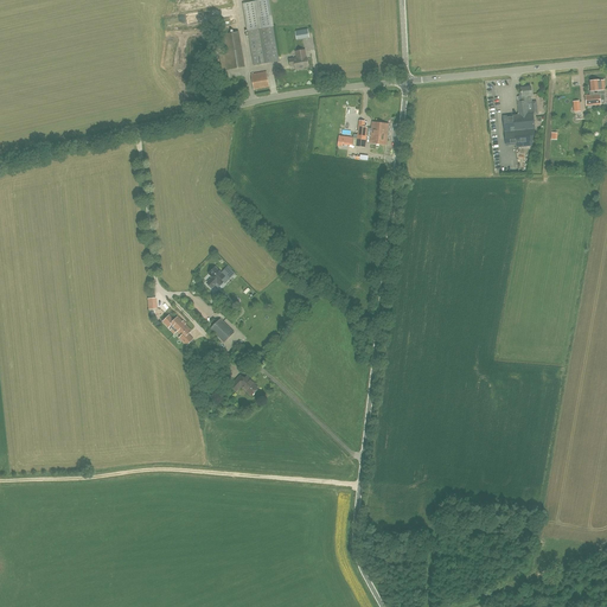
[(279,62),(273,26),(274,26),(269,0),(262,0),(243,4),(247,31),(248,31),(254,65),(279,62)]
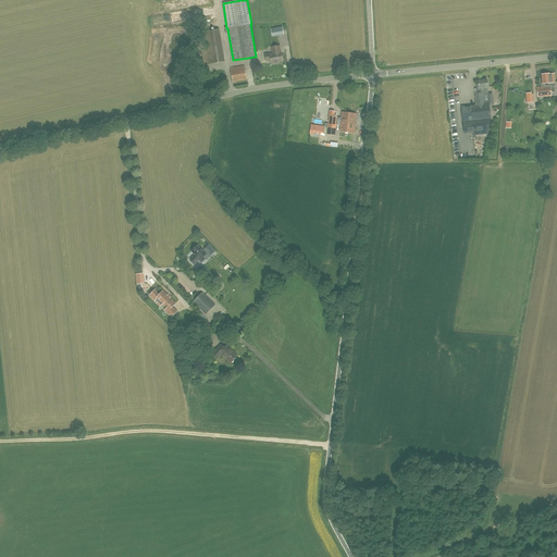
[(221,61),(218,28),(202,31),(203,48),(200,48),(202,63),(221,61)]
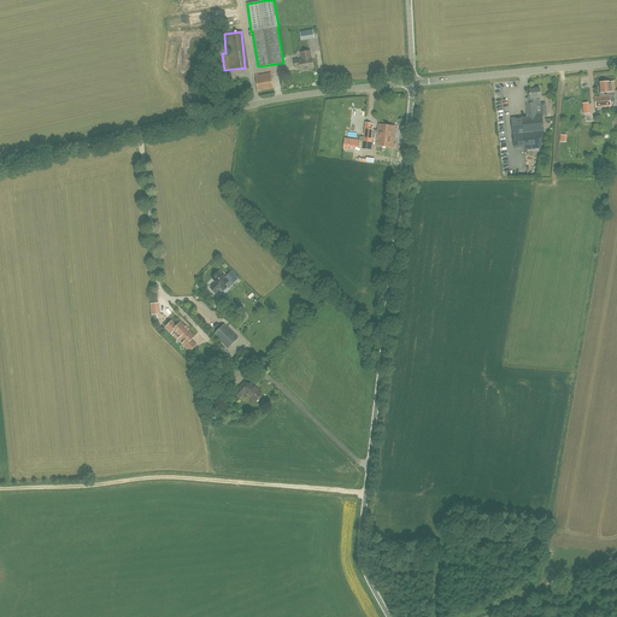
[(301,60),(301,59),(294,60),(295,68),(300,66),(300,71),(305,70),(305,69),(313,68),(311,59),(301,60)]
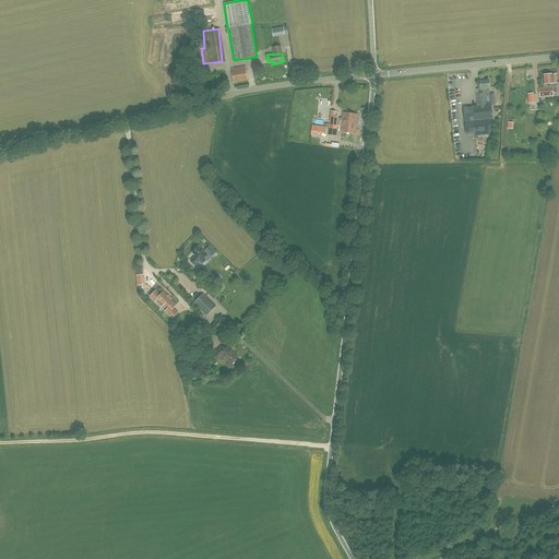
[(234,83),(248,80),(246,67),(232,69),(234,83)]
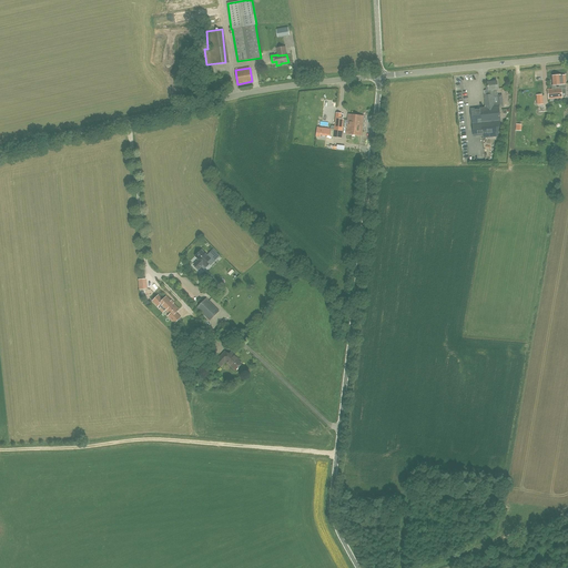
[(565,74),(556,75),(557,79),(558,79),(558,84),(560,84),(560,88),(557,89),(548,90),(548,99),(563,98),(561,93),(566,93),(565,88),(566,88),(565,74)]
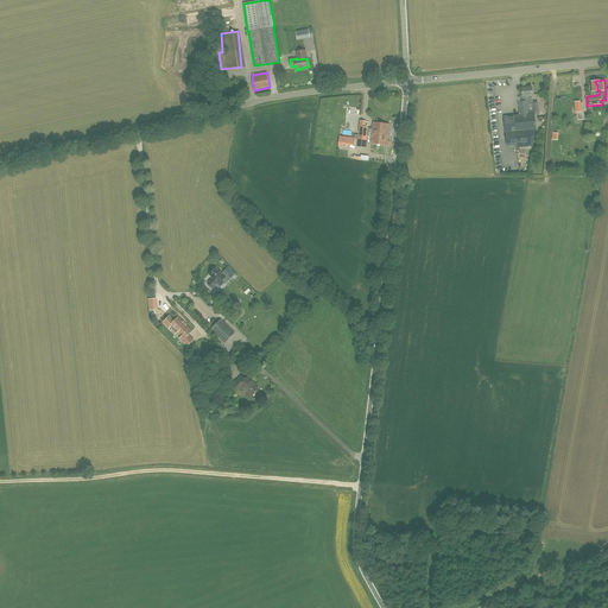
[(520,115),(513,115),(504,116),(506,132),(507,146),(517,145),(517,149),(532,146),(533,143),(533,138),(536,130),(533,115),(538,114),(538,111),(533,111),(532,102),(532,96),(532,87),(531,87),(527,88),(527,86),(523,87),(523,88),(521,88),(523,96),(524,101),(518,102),(520,115)]
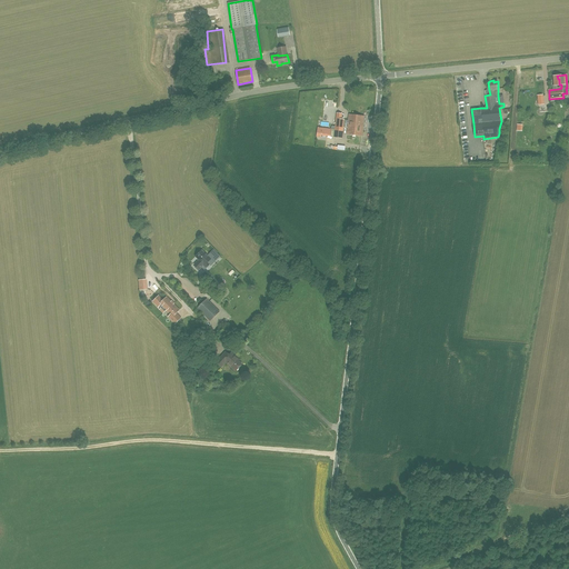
[(337,113),(335,137),(341,138),(343,120),(341,119),(341,113),(337,113)]
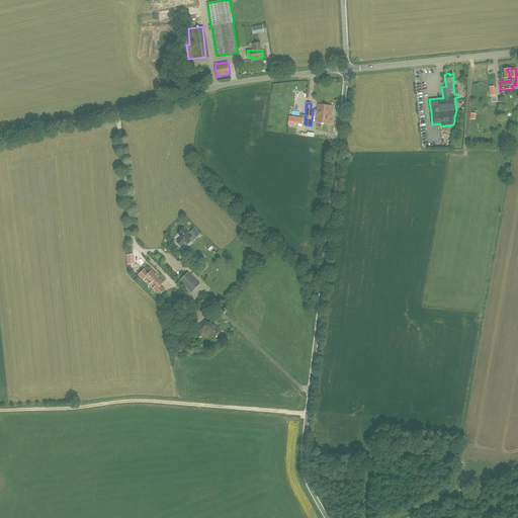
[(317,115),(330,117),(331,106),(318,104),(317,115)]
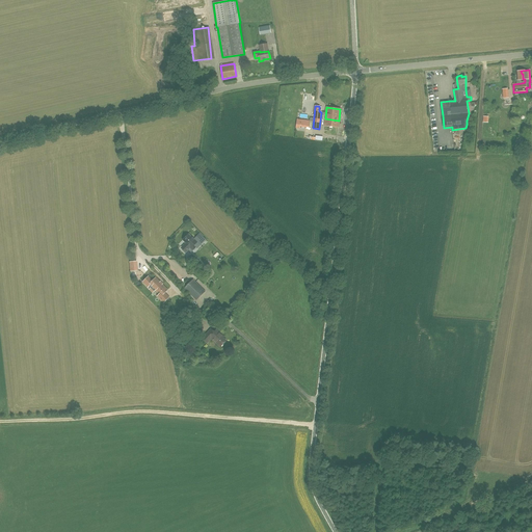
[(192,237),(191,237),(188,234),(183,240),(186,243),(181,247),(186,253),(190,248),(192,250),(195,247),(194,245),(197,242),(192,237)]
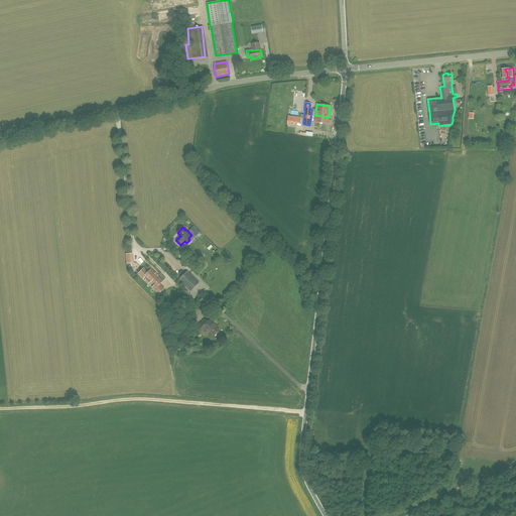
[(139,273),(144,278),(146,275),(148,277),(151,281),(151,282),(154,285),(152,287),(156,291),(159,293),(161,290),(164,288),(159,284),(162,281),(157,276),(155,274),(151,269),(148,272),(144,268),(139,273)]
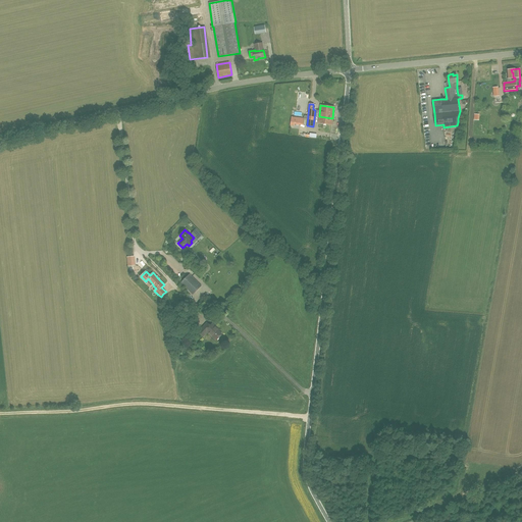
[(193,295),(201,285),(190,274),(180,282),(193,295)]
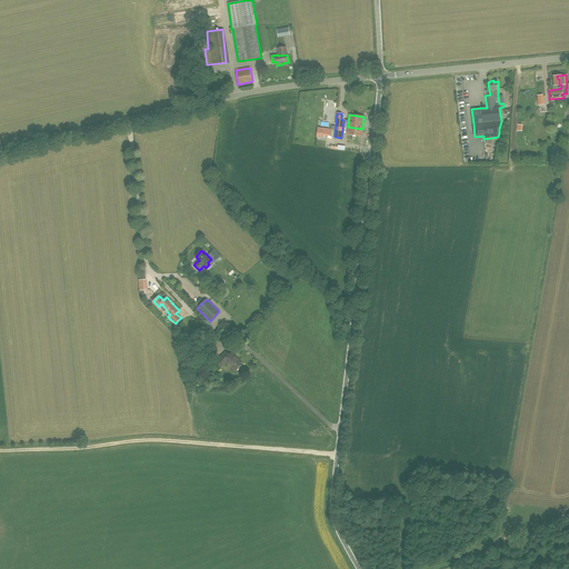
[(236,359),(237,358),(230,352),(229,355),(226,351),(216,361),(221,367),(226,362),(236,371),(241,365),(236,359)]
